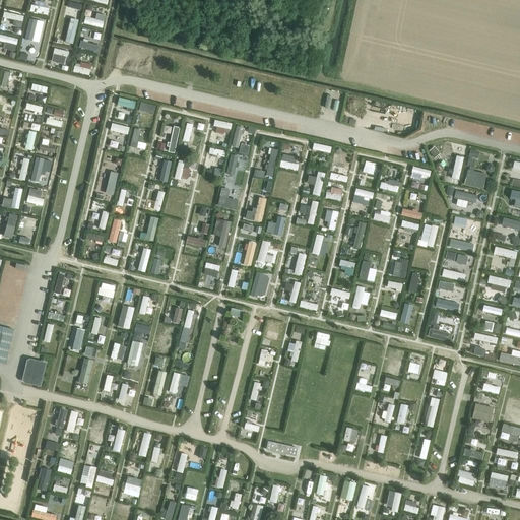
[(467,170),(464,185),(483,190),(486,175),(467,170)]
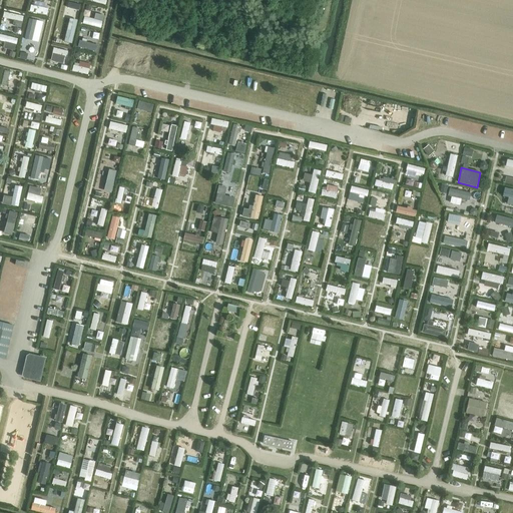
[(228,304),(226,311),(239,314),(240,307),(228,304)]
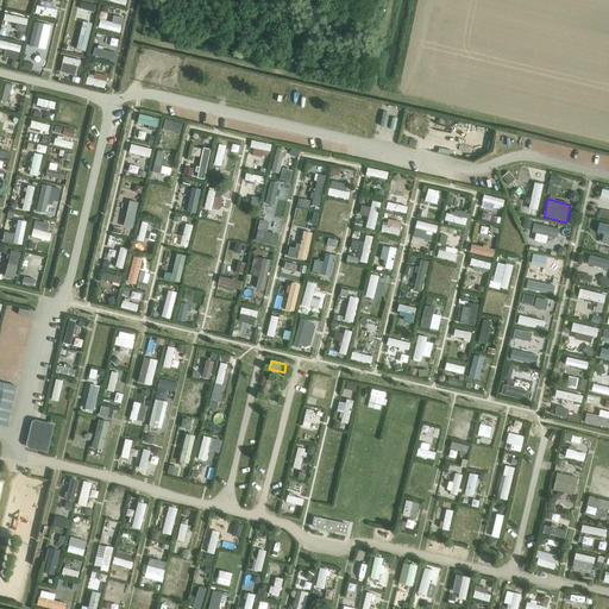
[(0,424),(7,426),(16,387),(0,382),(0,424)]
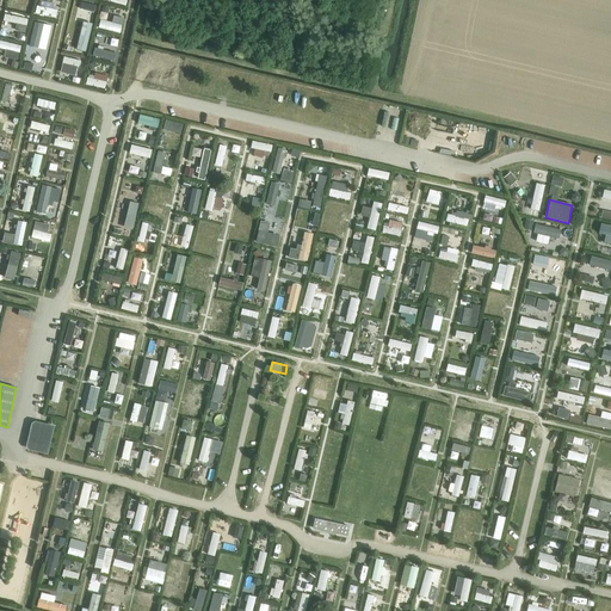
[(26,446),(29,450),(48,455),(55,426),(35,421),(31,424),(26,446)]
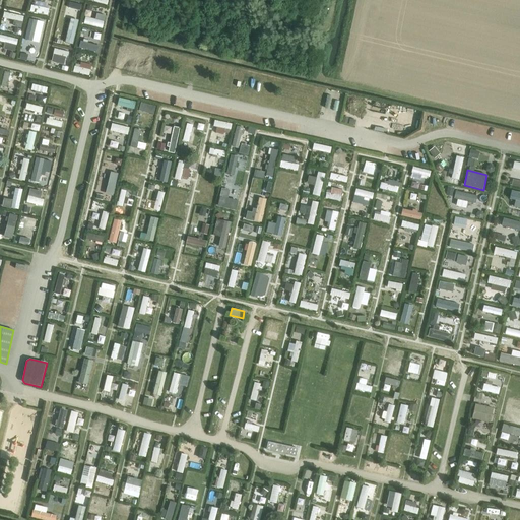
[(475,404),(472,418),(491,423),(494,408),(475,404)]
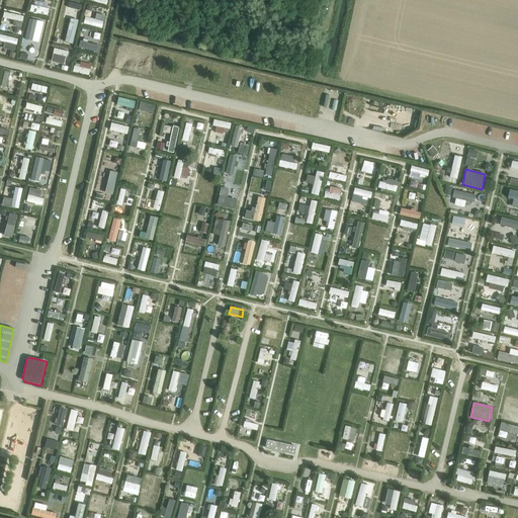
[(266,440),(265,448),(294,454),(295,446),(266,440)]
